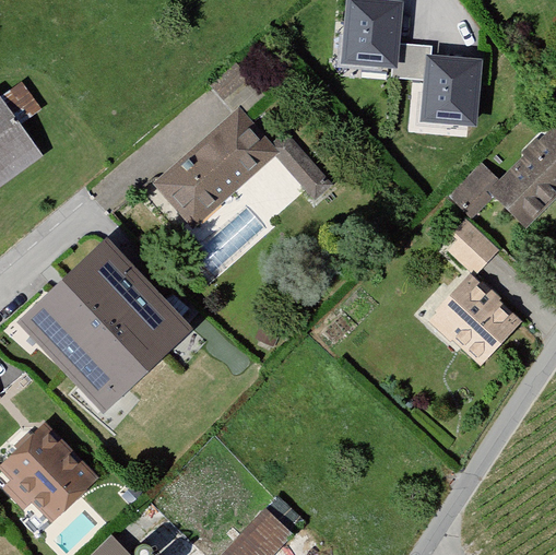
[(402,1),(390,0),(355,0),(350,57),(397,61),(402,1)]
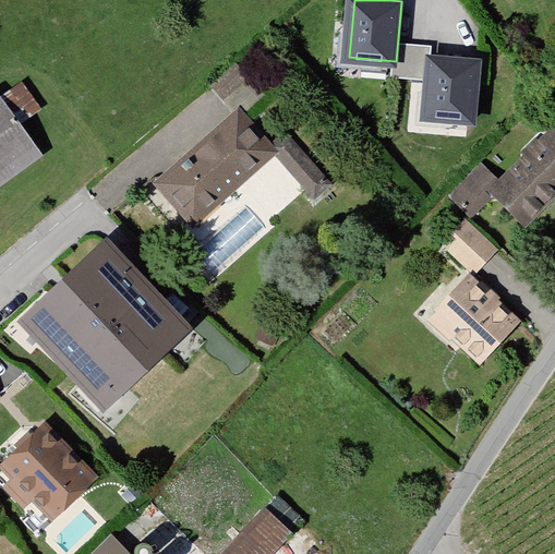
[(482,58),(435,53),(430,115),(477,119),(482,58)]
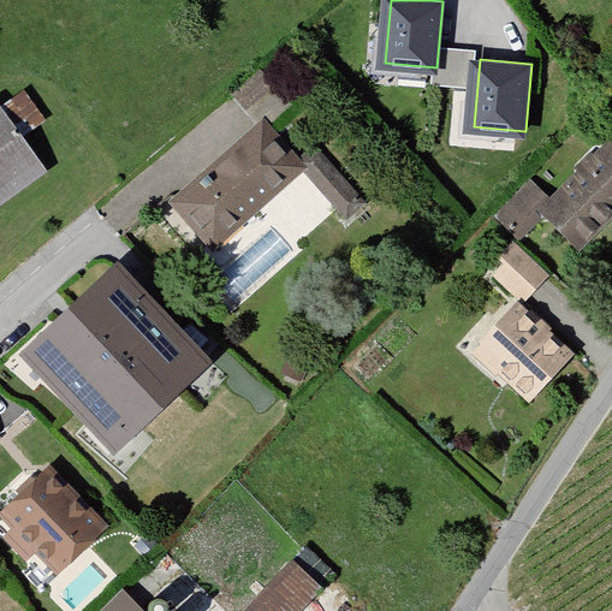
[(6,93),(18,125),(45,116),(33,83),(6,93)]
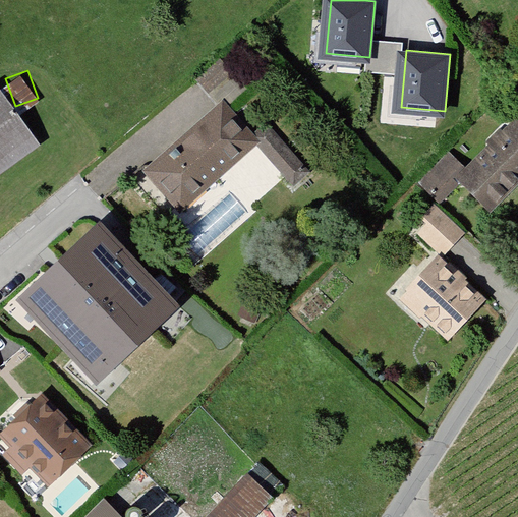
[(0,78),(0,168),(40,145),(0,78)]
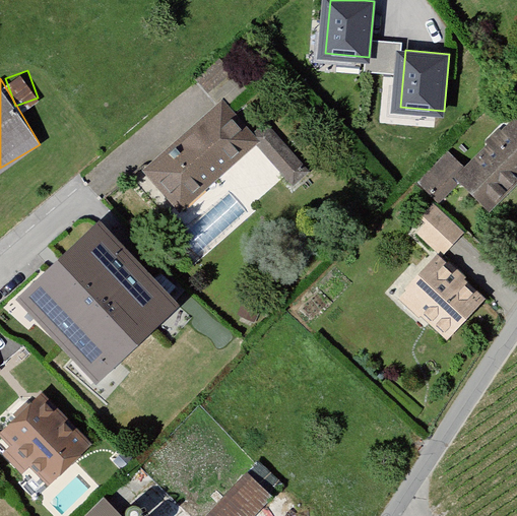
[(140,172),(179,214),(258,143),(218,101),(140,172)]
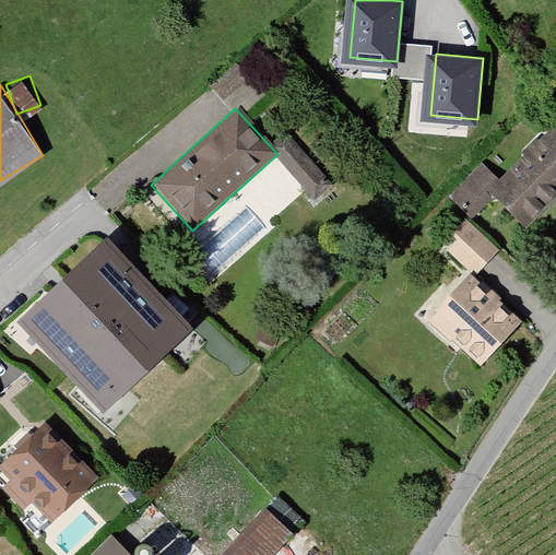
[(494,200),(523,226),(554,192),(555,193),(555,128),(551,124),(499,178),(480,161),(448,193),(474,221),(494,200)]
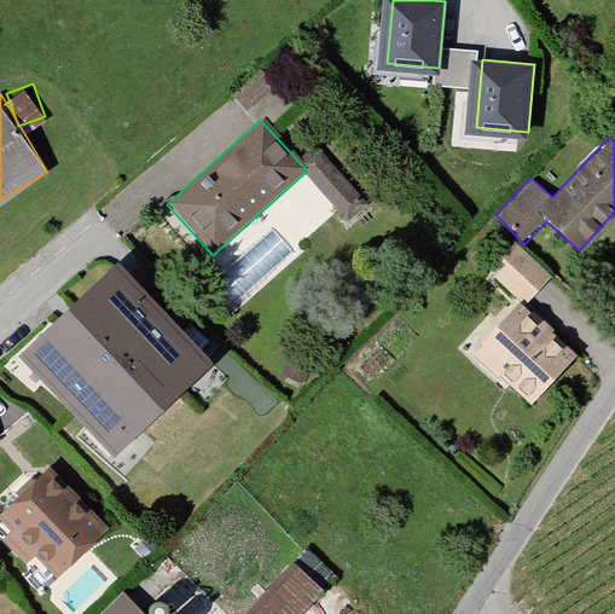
[(323,140),(305,157),(354,213),(372,197),(323,140)]
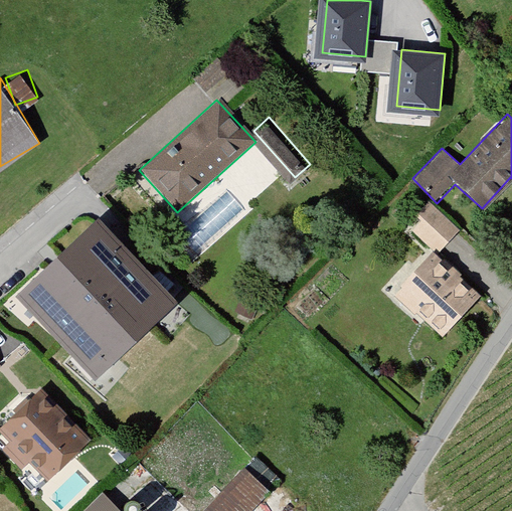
[(460,227),(428,198),(407,222),(439,251),(460,227)]
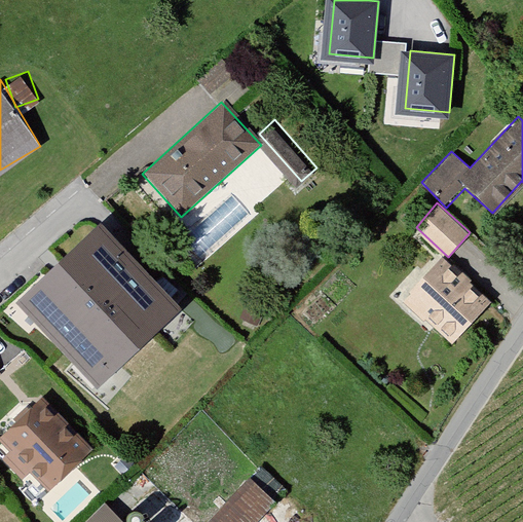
[(26,297),(107,386),(196,306),(115,217),(75,253),(26,297)]
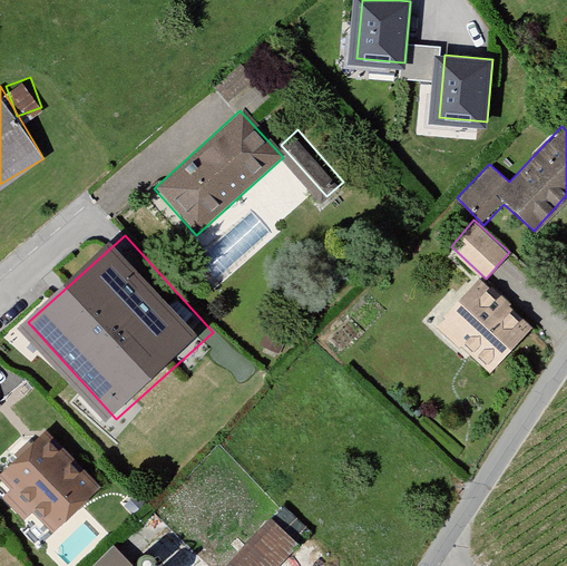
[(471,275),(433,323),(488,371),(527,323),(471,275)]
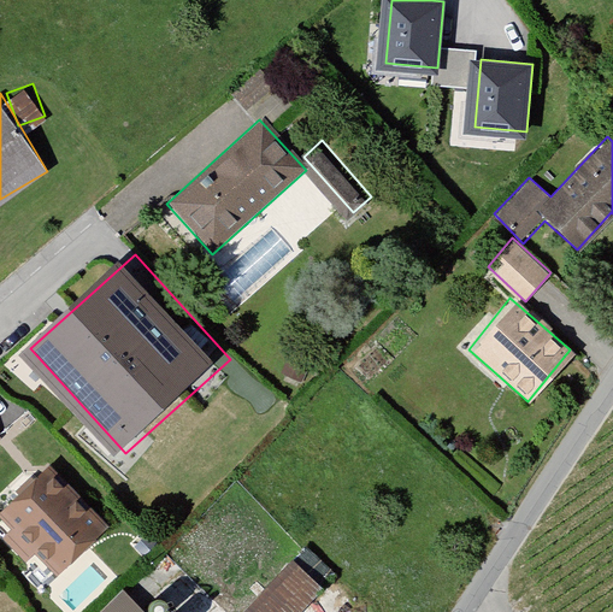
[(0,508),(0,518),(54,575),(105,525),(47,465),(0,508)]
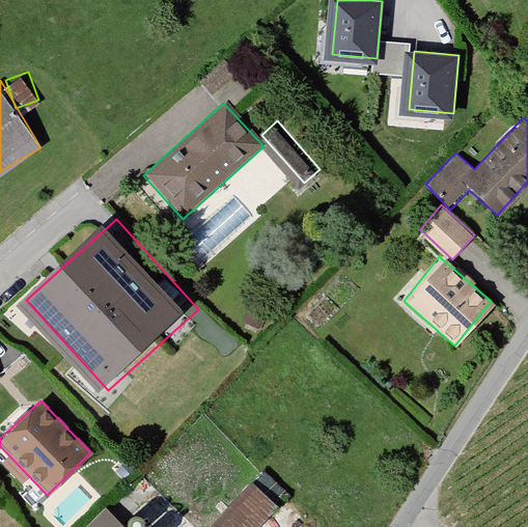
[(209,526),(259,526),(274,512),(246,489),(209,526)]
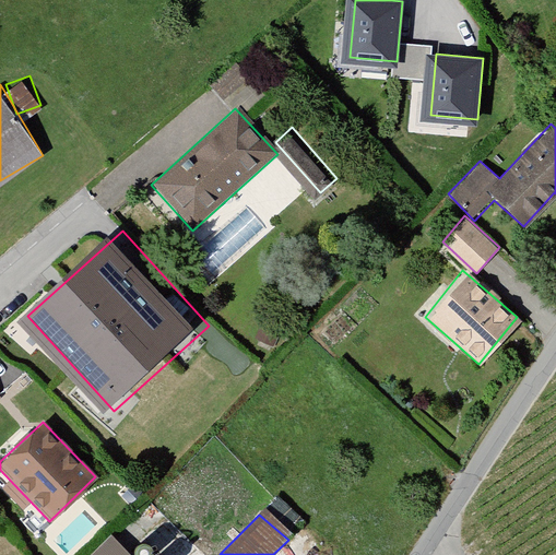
[(131,554),(109,534),(87,554),(131,554)]
